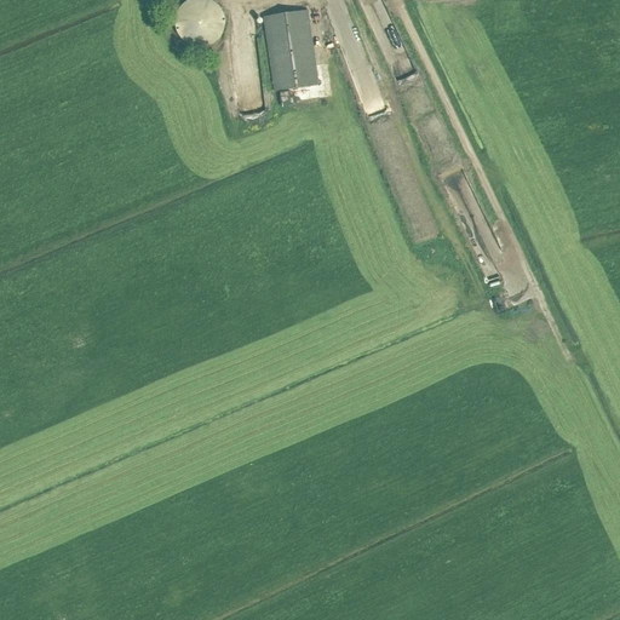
[(225,27),(224,16),(219,7),(211,1),(206,0),(194,0),(190,1),(182,7),(177,16),(176,26),(178,36),(185,44),(195,49),(205,49),(214,44),(222,36),(225,27)]
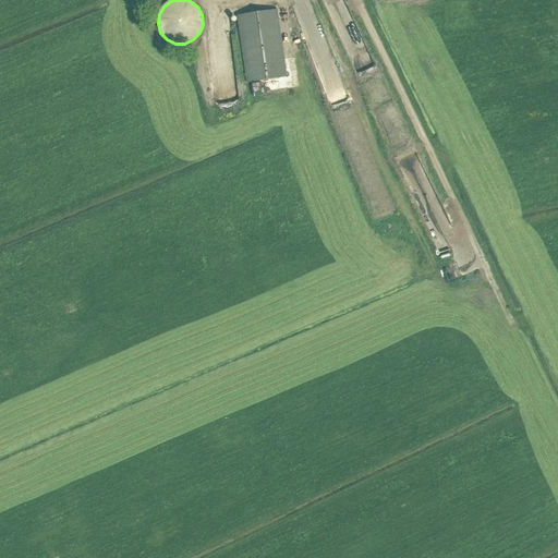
[(246,83),(287,77),(276,10),(237,16),(246,83)]
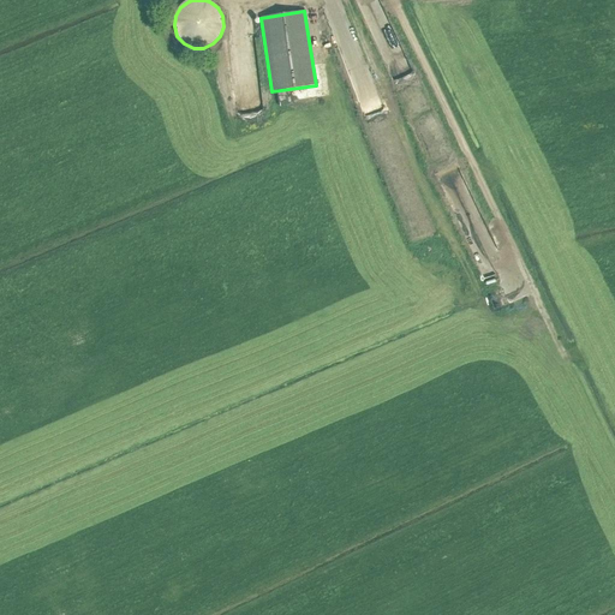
[(214,76),(214,121),(238,120),(238,76),(214,76)]
